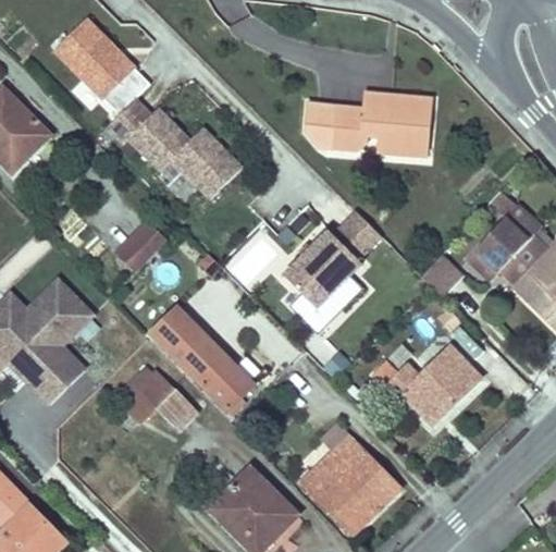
[(136,65),(122,51),(119,54),(113,49),(115,45),(87,16),(56,47),(104,96),(136,65)]
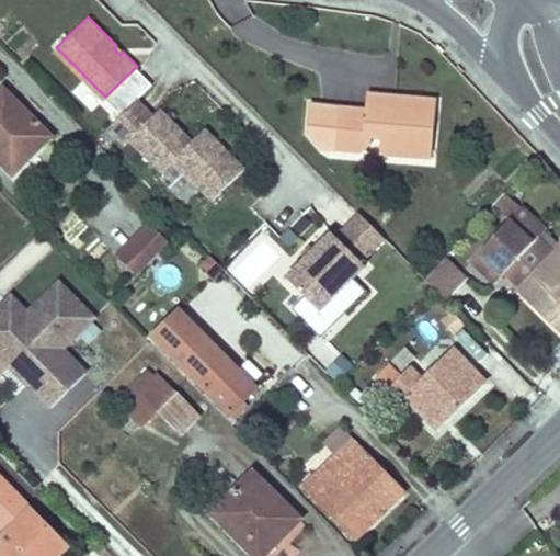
[(123,52),(116,45),(114,49),(120,55),(123,52)]
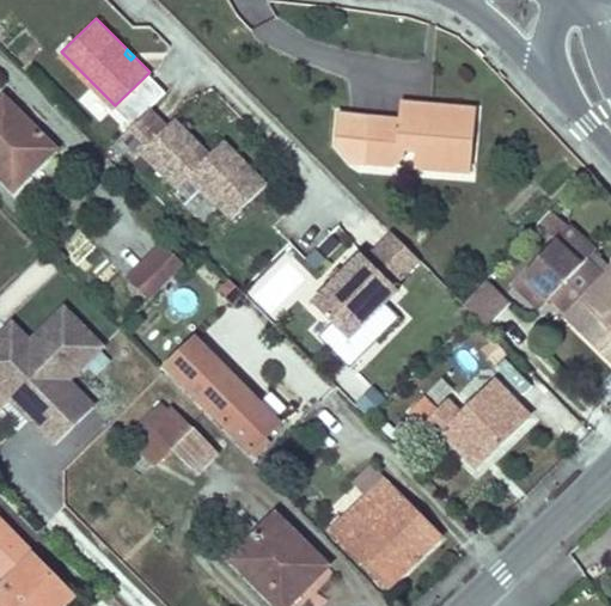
[(0,172),(12,185),(55,145),(5,93),(0,97),(0,172)]
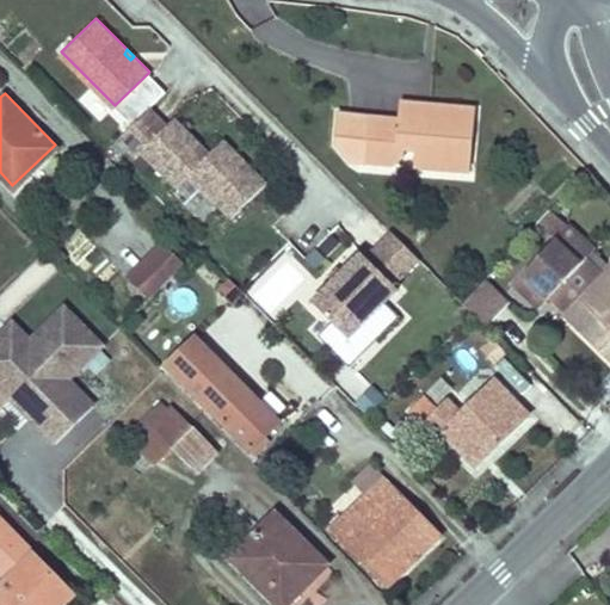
[(418,107),(413,100),(399,99),(398,116),(338,111),(336,141),(353,158),(392,162),(402,154),(404,148),(414,149),(413,165),(468,170),(474,106),(429,102),(429,109),(418,107)]
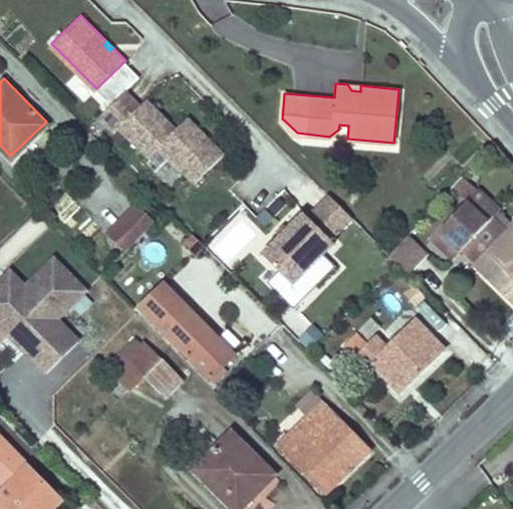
[(176,128),(153,104),(147,110),(141,103),(125,89),(98,115),(114,132),(119,126),(149,156),(160,146),(195,182),(224,153),(187,115),(176,128)]
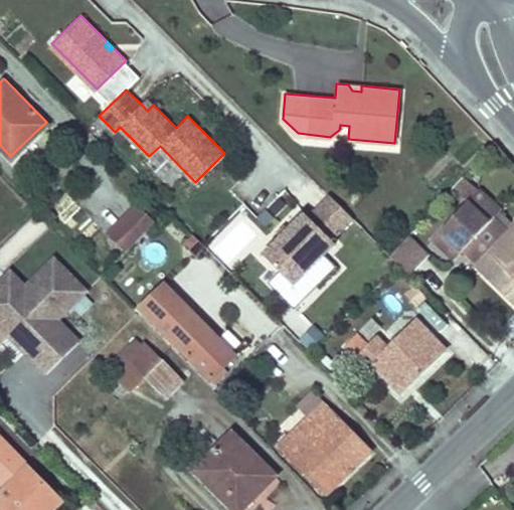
[(153,105),(146,98),(141,104),(147,111),(153,105)]
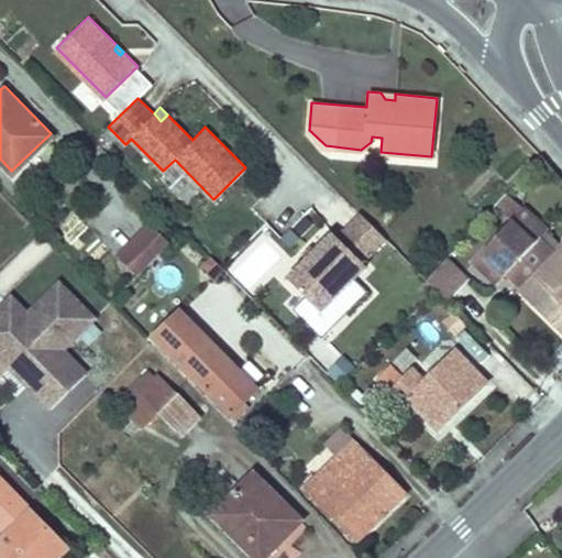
[(493,206),(507,217),(519,201),(504,190),(493,206)]
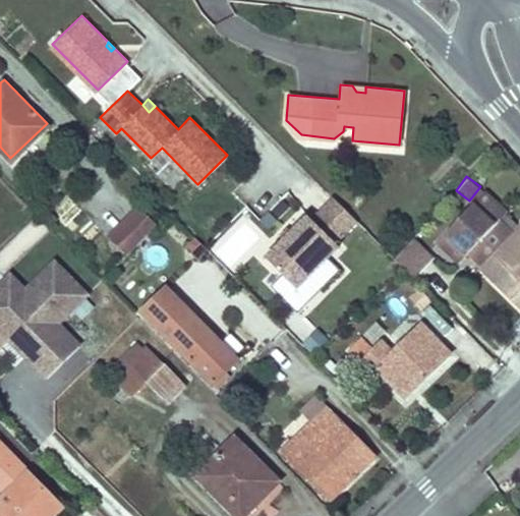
[(485,187),(473,199),(480,207),(493,194),(485,187)]
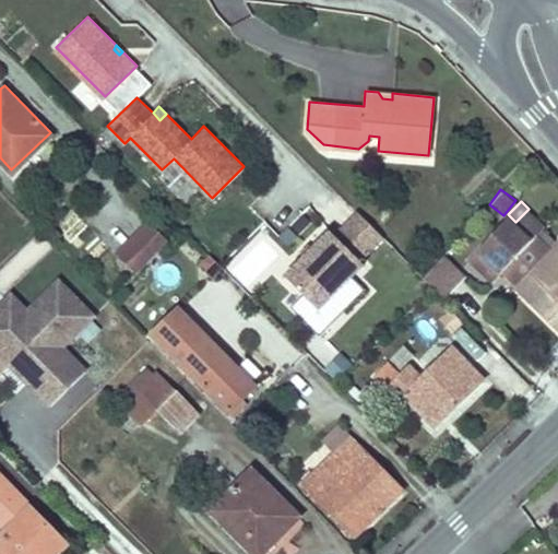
[(514,282),(550,244),(537,231),(544,224),(529,209),(515,222),(508,214),(469,255),(491,277),(500,268),(514,282)]
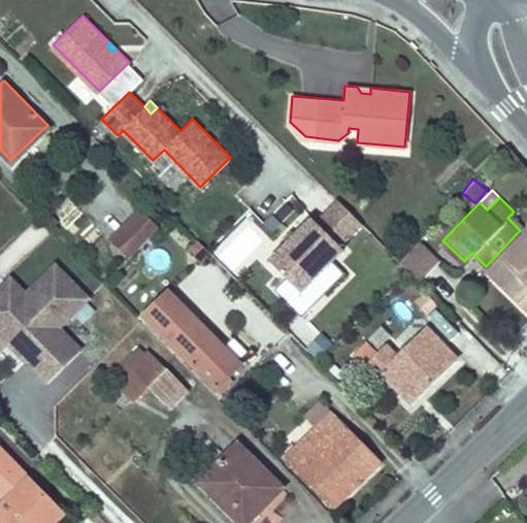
[(338,243),(361,221),(339,198),(316,221),(311,218),(295,234),(289,240),(269,260),(299,291),(342,248),(338,243)]
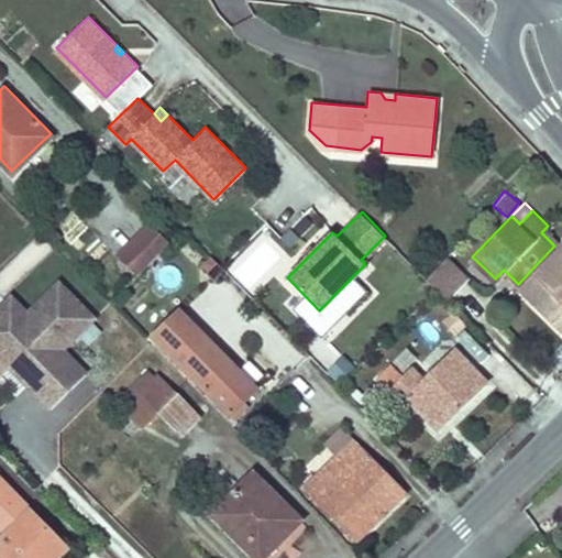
[(139,273),(167,245),(145,223),(117,251),(139,273)]
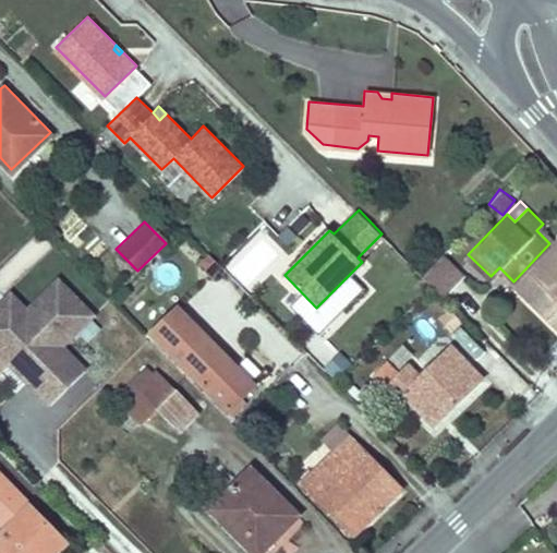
[(556,238),(515,281),(556,324),(556,238)]
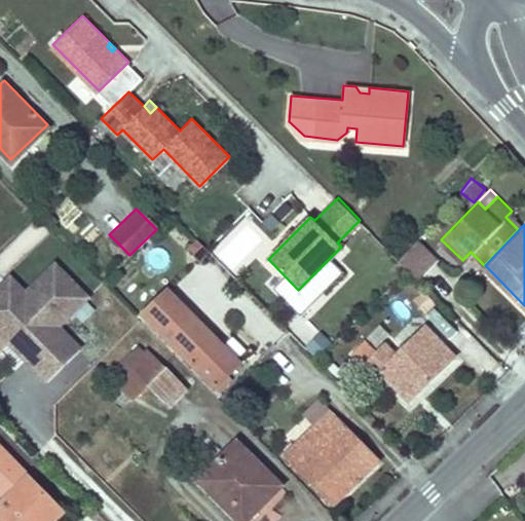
[(434,255),(415,235),(396,256),(414,274),(434,255)]
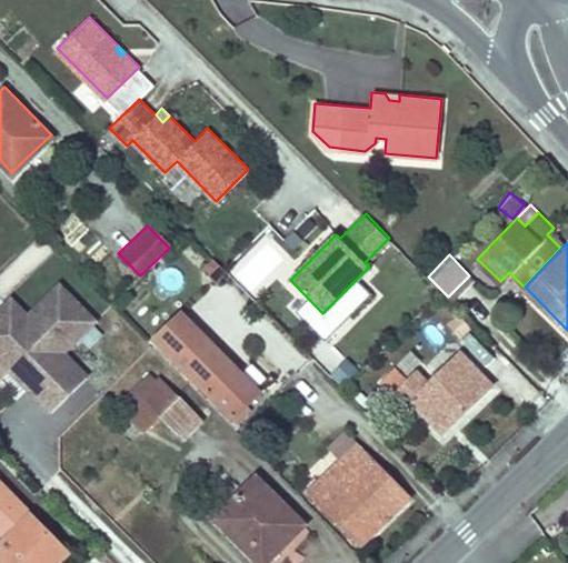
[(211,257),(201,267),(213,278),(222,269),(211,257)]
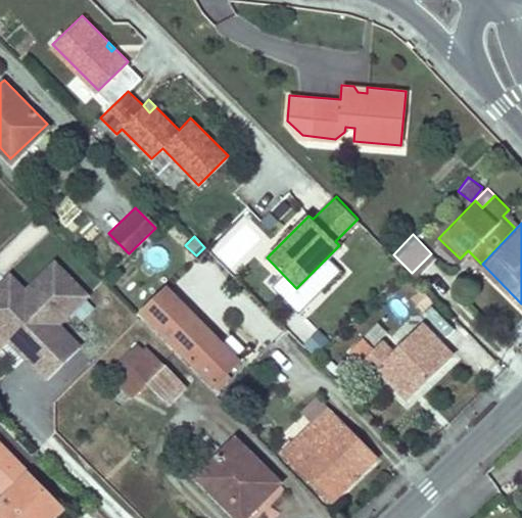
[(58,322),(88,293),(55,261),(26,289),(11,274),(0,284),(0,309),(34,344),(25,352),(48,377),(81,344),(58,322)]
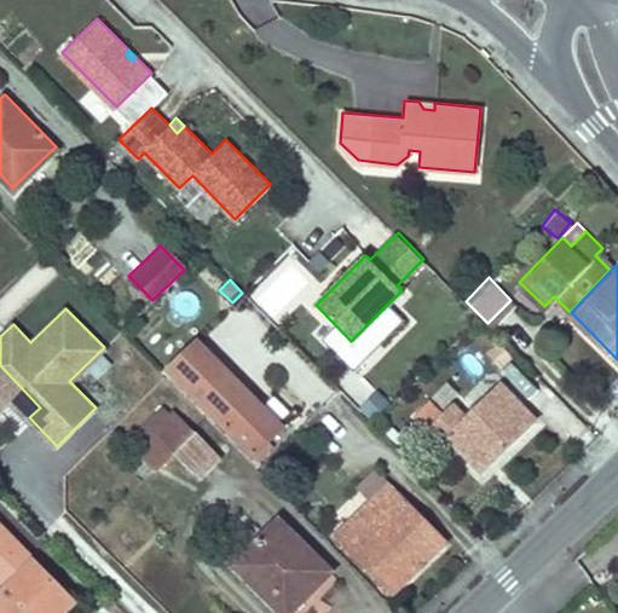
[(200,337),(169,368),(254,455),(278,431),(258,409),(263,403),(200,337)]
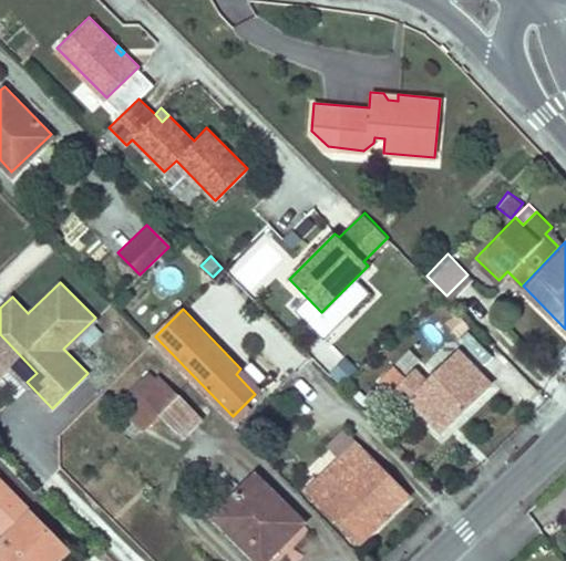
[(470,325),(455,310),(444,320),(459,335),(470,325)]
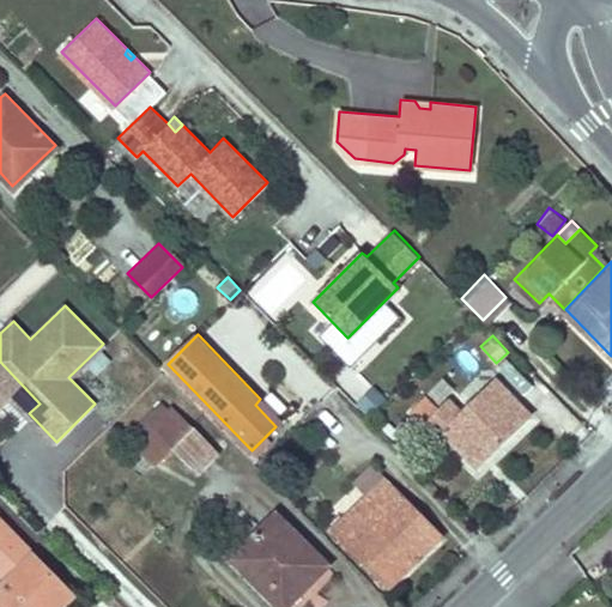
[(432,352),(420,364),(428,370),(440,358),(432,352)]
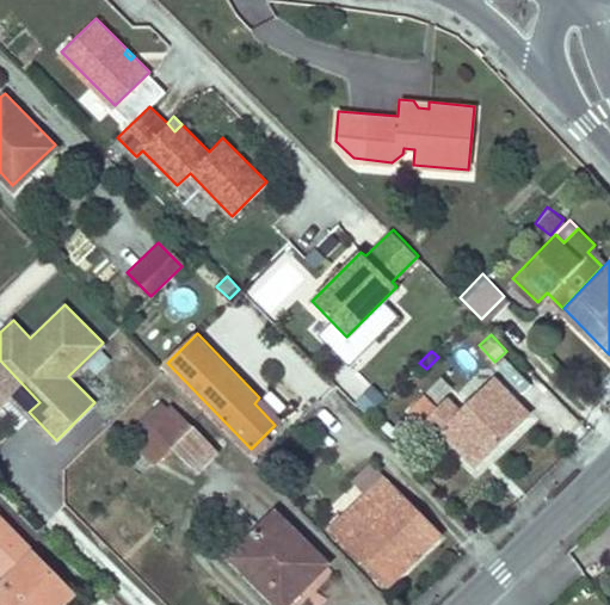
[(39,402),(0,360),(0,382),(11,394),(29,412),(39,402)]
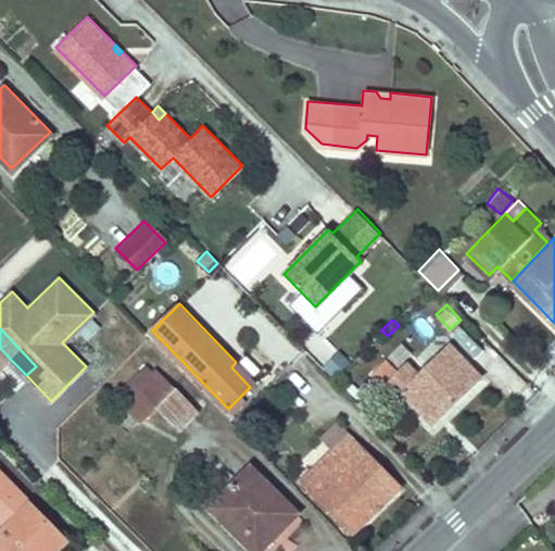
[(401,388),(419,407),(426,401),(438,414),(480,374),(449,341),(417,372),(407,360),(398,370),(387,358),(374,370),(395,392),(401,388)]
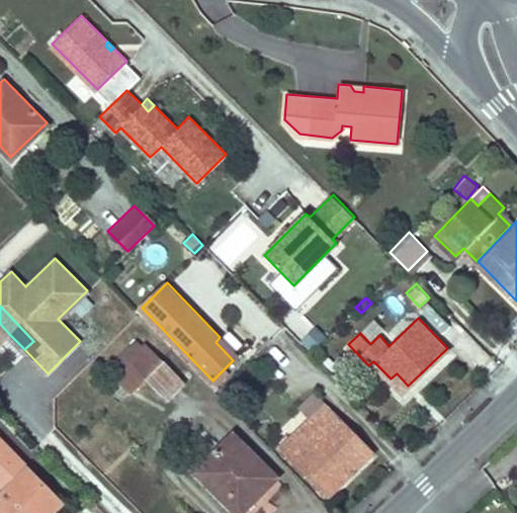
[(326,334),(314,323),(298,339),(312,350),(326,334)]
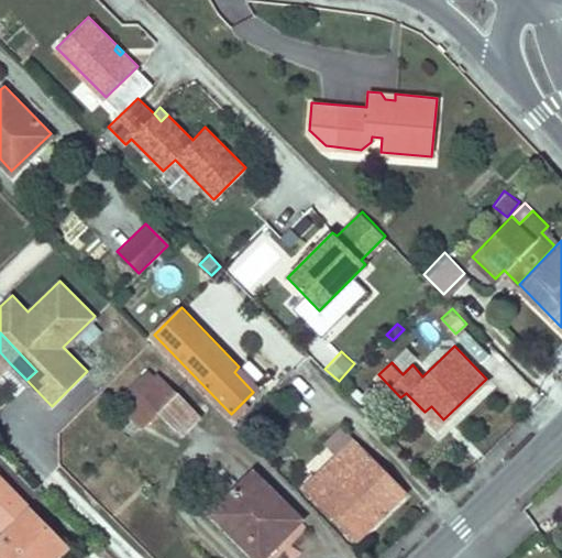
[(10,363),(0,352),(0,372),(10,363)]
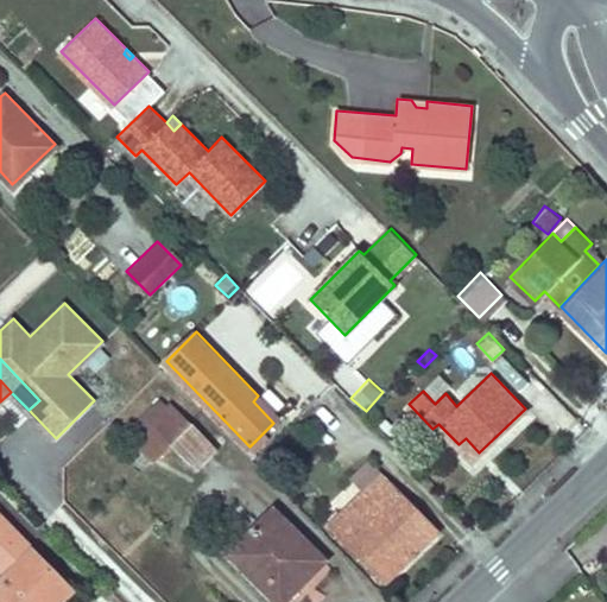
[(139,423),(127,433),(152,458),(169,441),(194,467),(214,447),(171,401),(168,405),(159,395),(137,419),(139,423)]
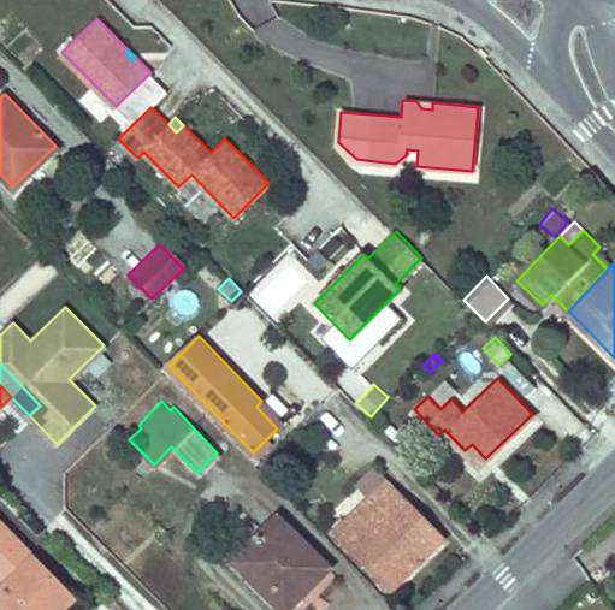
[(261,401),(256,407),(277,428),(283,424),(261,401)]
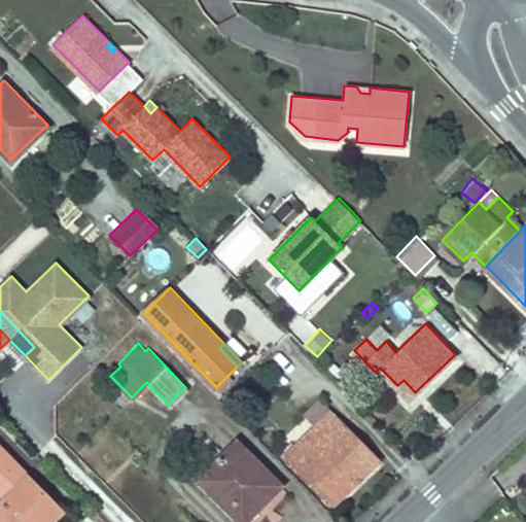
[(404,380),(397,385),(409,398),(415,392),(404,380)]
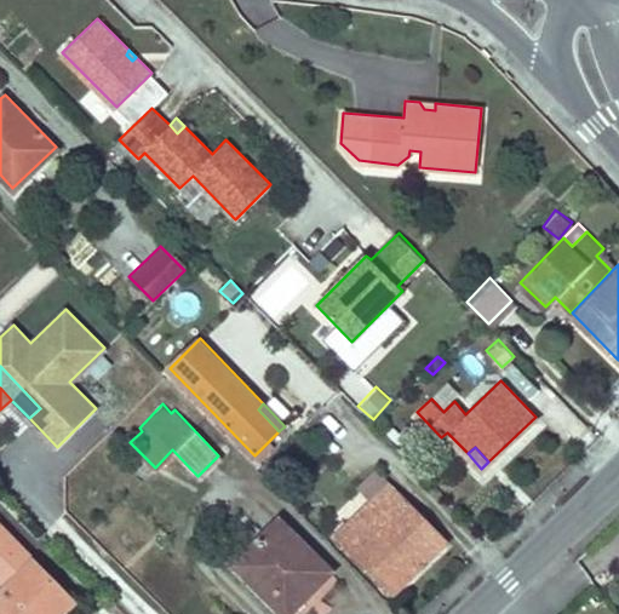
[(389,481),(334,534),(390,591),(445,537),(389,481)]
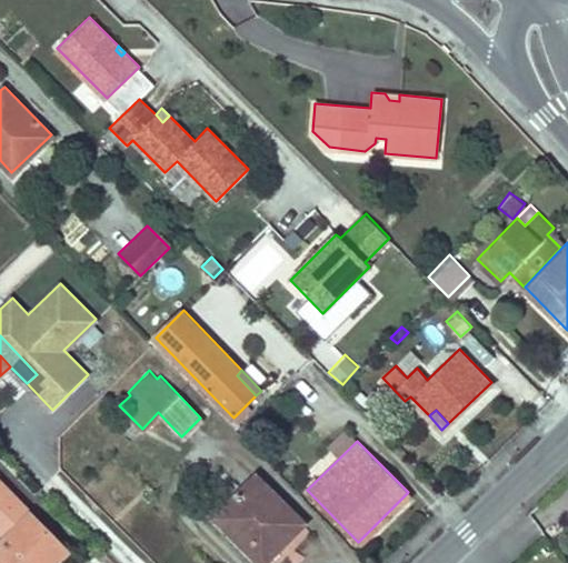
[(257,473),(215,516),(261,562),(304,521),(257,473)]
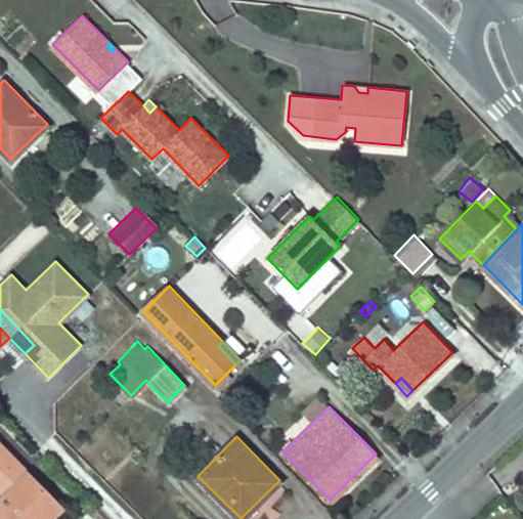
[(0,518),(39,518),(40,518),(49,518),(61,507),(0,445),(0,485),(6,492),(0,499),(0,518)]
